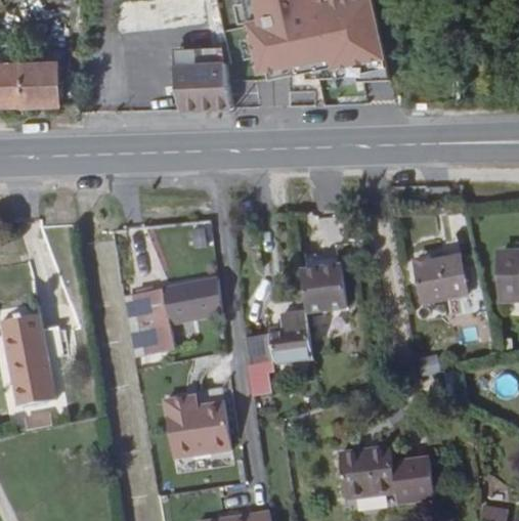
[(239,0),(241,12),(249,11),(247,0),(239,0)]
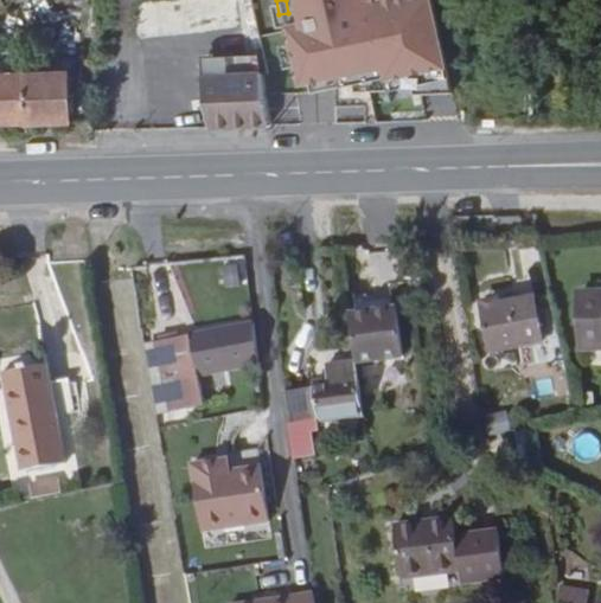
[(395,12),(392,0),(301,0),(304,24),(395,12)]
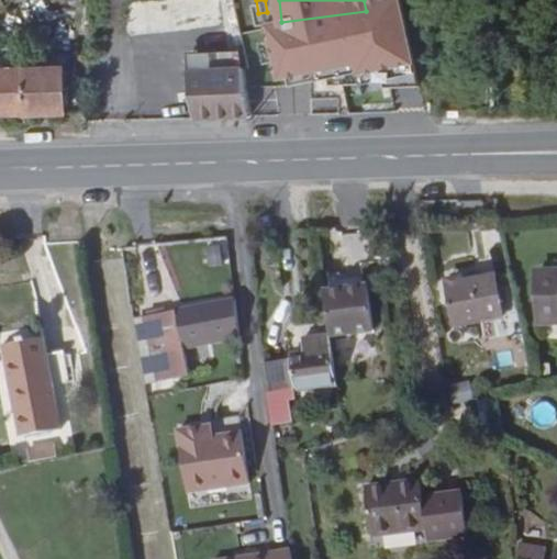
[(244,111),(242,87),(237,58),(181,63),(188,112),(244,111)]
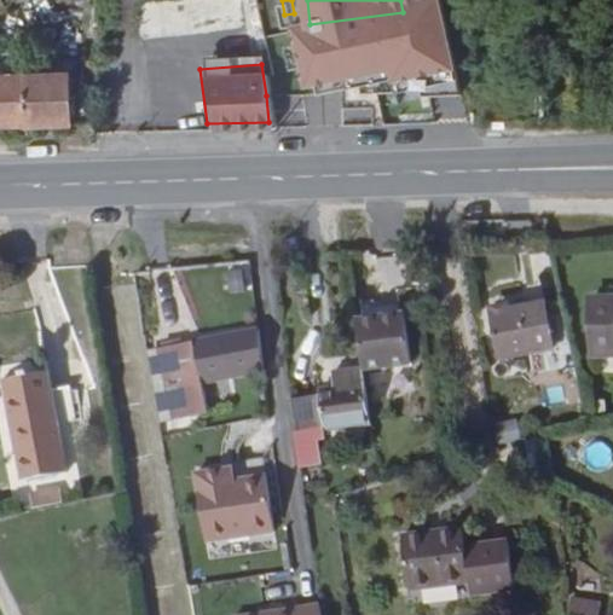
[(0,116),(63,115),(62,68),(0,69),(0,116)]
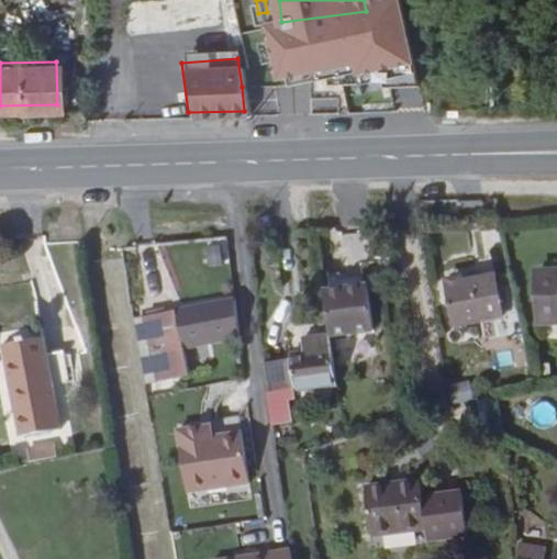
[(556,270),(536,271),(537,321),(556,321),(556,270)]
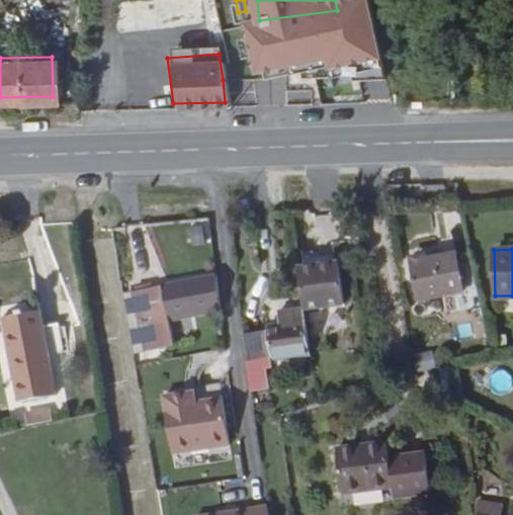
[(411,265),(419,301),(464,291),(456,256),(411,265)]
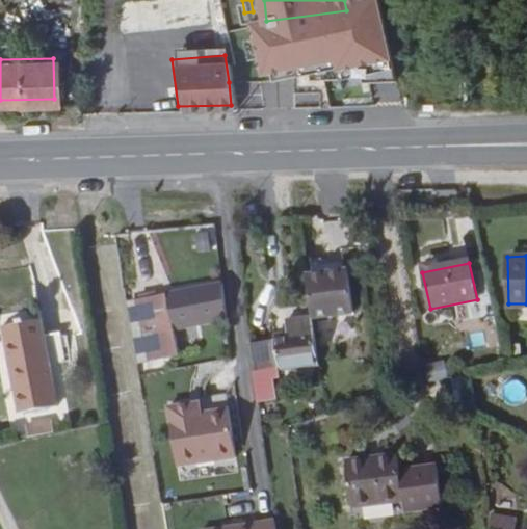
[(305,275),(310,314),(311,317),(353,311),(347,269),(305,275)]
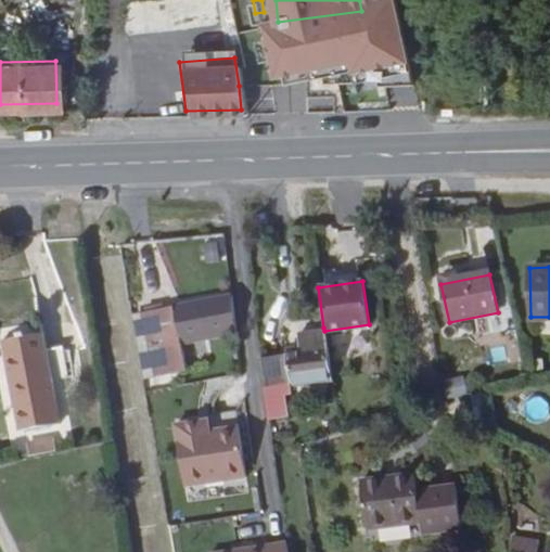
[(231,297),(165,309),(176,370),(192,368),(188,346),(238,337),(231,297)]
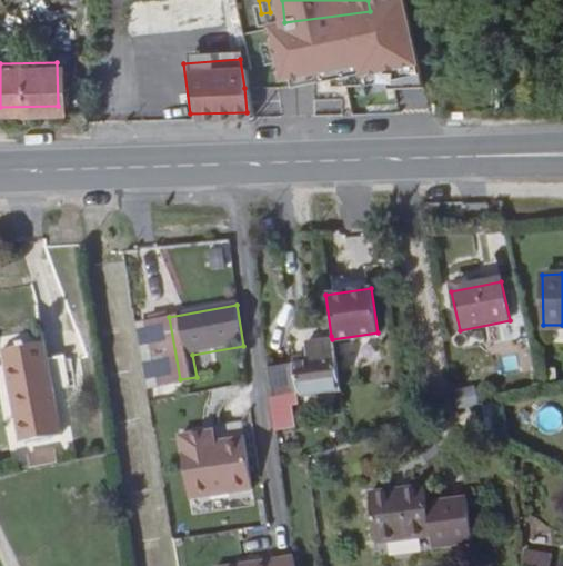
[(180,379),(169,317),(152,320),(162,381),(180,379)]
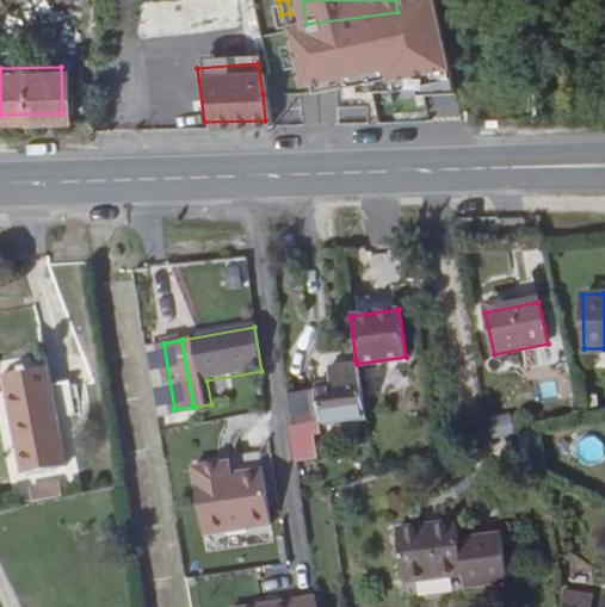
[(604,351),(584,352),(585,365),(604,363),(604,351)]
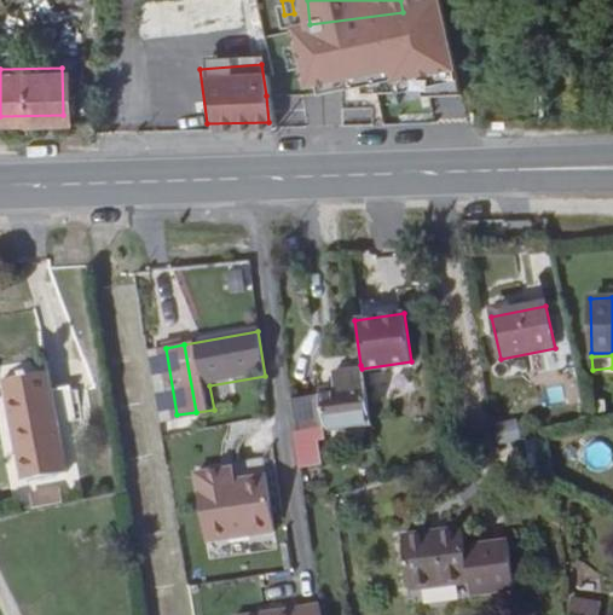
[(334,384),(319,387),(321,393),(324,425),(325,428),(369,422),(362,369),(360,365),(333,370),(334,384)]
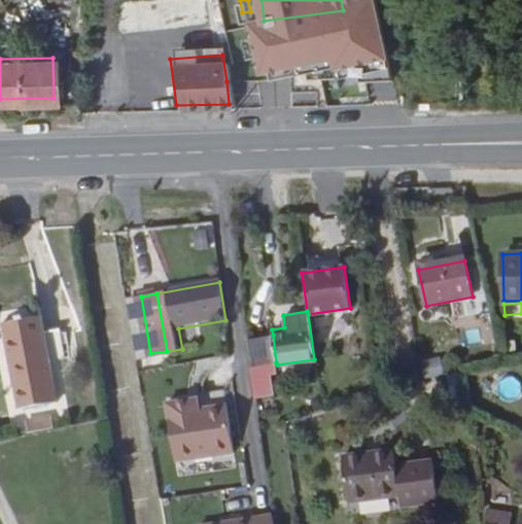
[(2,325),(20,407),(58,399),(41,317),(28,319),(27,315),(16,317),(19,322),(2,325)]
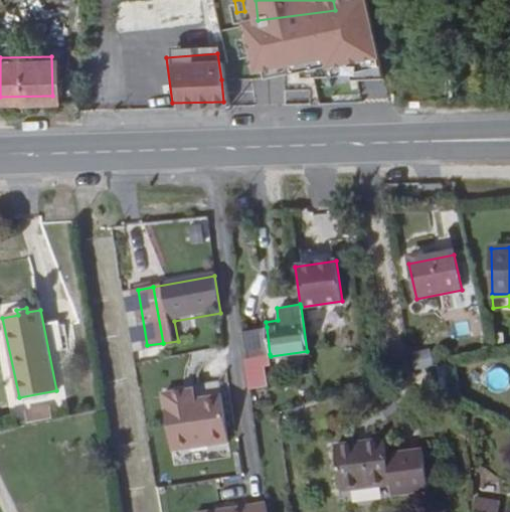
[(450,320),(450,335),(471,335),(471,319),(450,320)]
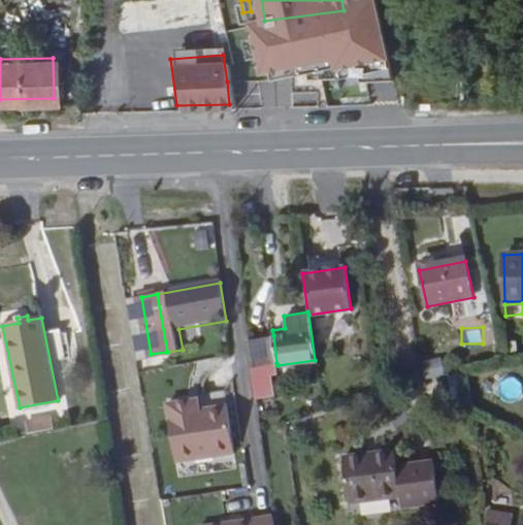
[(273,335),(247,339),(251,367),(276,363),(273,335)]
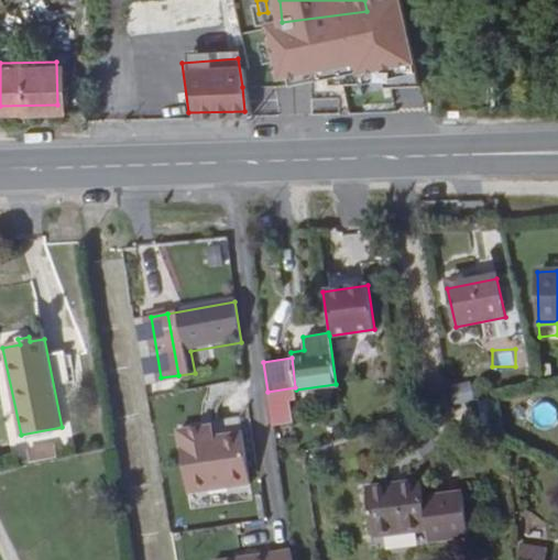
[(201,428),(193,429),(194,440),(203,439),(201,428)]
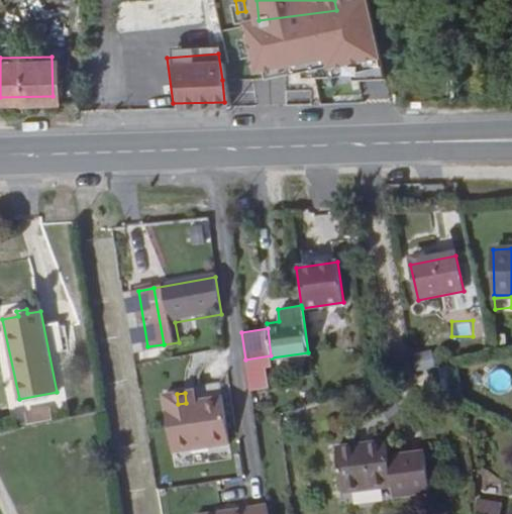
[(228,445),(221,398),(186,403),(178,404),(177,394),(158,397),(166,454),(228,445)]
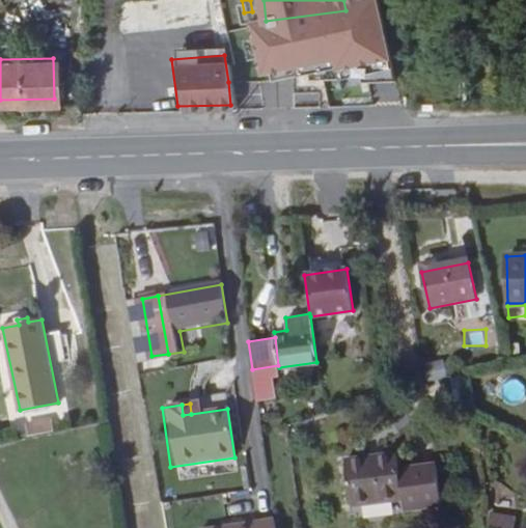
[(22,434),(48,428),(45,414),(19,420),(22,434)]
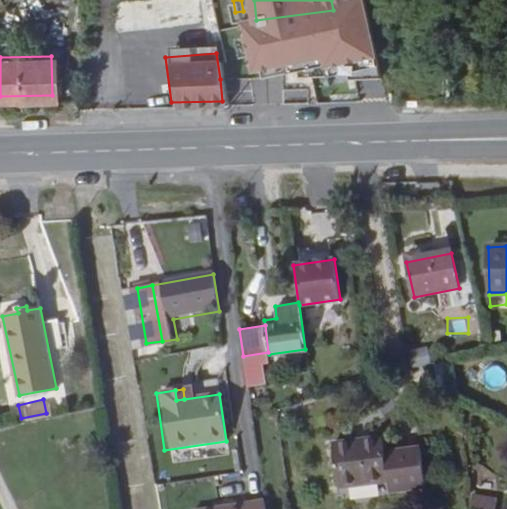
[(385,439),(334,446),(339,489),(390,483),(392,493),(427,489),(422,450),(387,454),(385,439)]
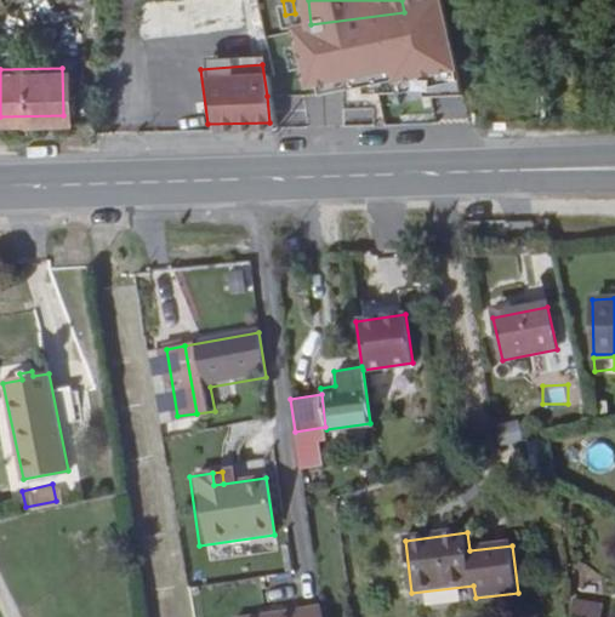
[(574,599),(570,616),(603,616),(607,605),(574,599)]
